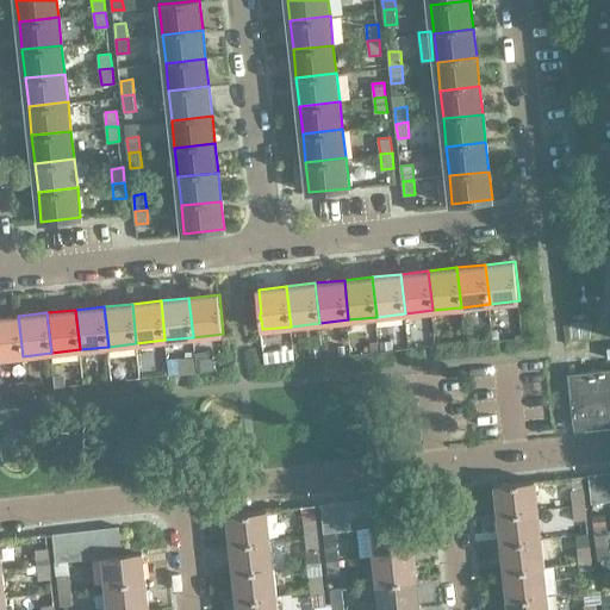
[(0,358),(23,356),(18,316),(0,317),(0,358)]
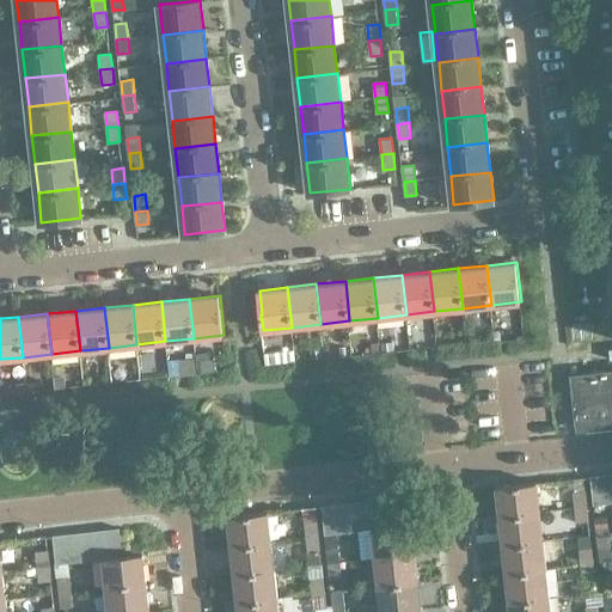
[(293,348),(265,350),(263,352),(264,363),(267,363),(294,361),(293,348)]
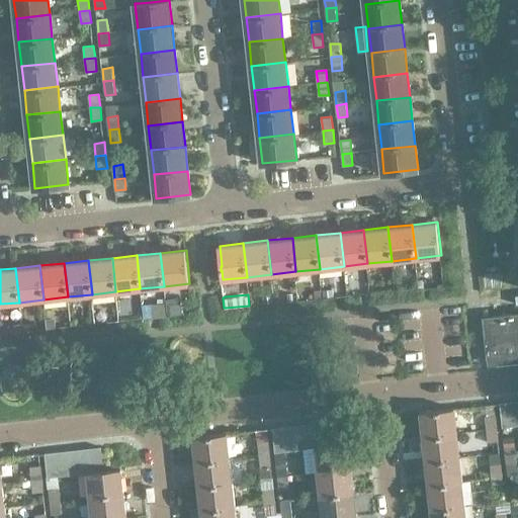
[(168,304),(165,304),(167,316),(180,314),(179,303),(168,304)]
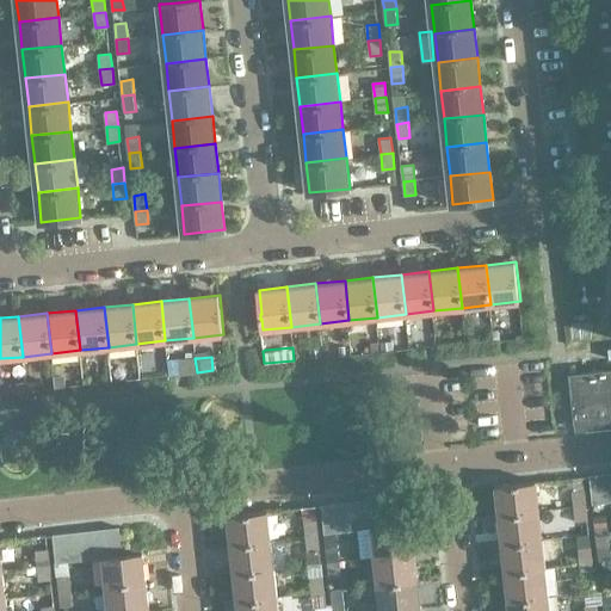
[(183,360),(178,360),(179,374),(197,372),(195,358),(183,360)]
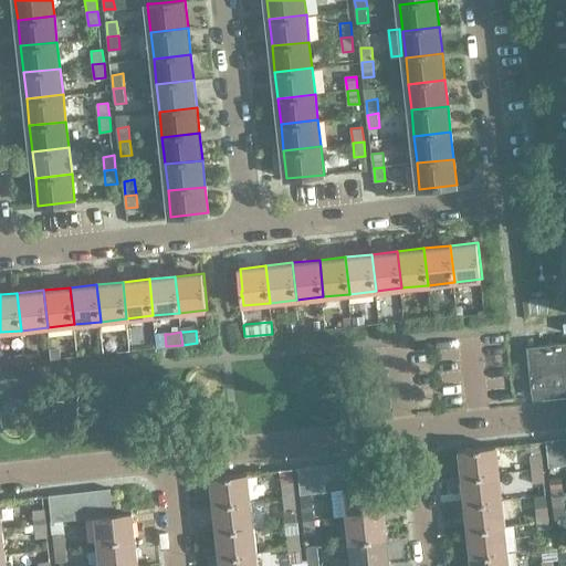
[(156,348),(156,341),(143,342),(144,349),(156,348)]
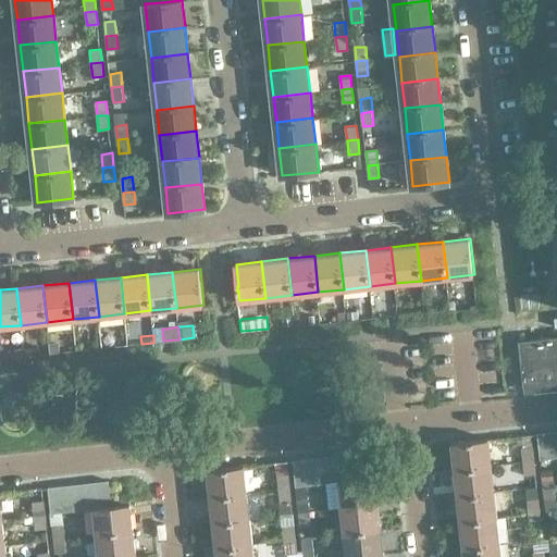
[(556,335),(519,341),(523,385),(556,381),(556,335)]
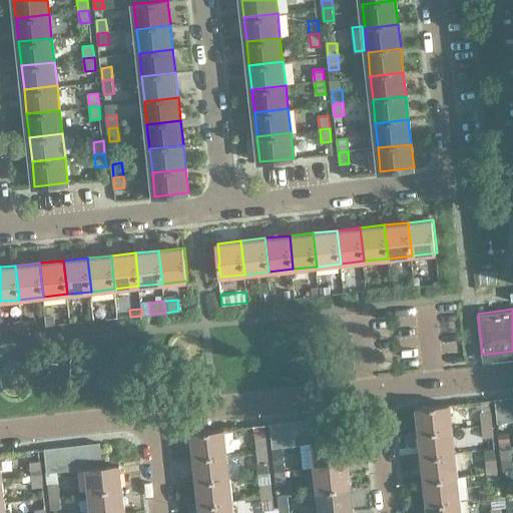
[(52,314),(43,315),(45,325),(53,324),(52,314)]
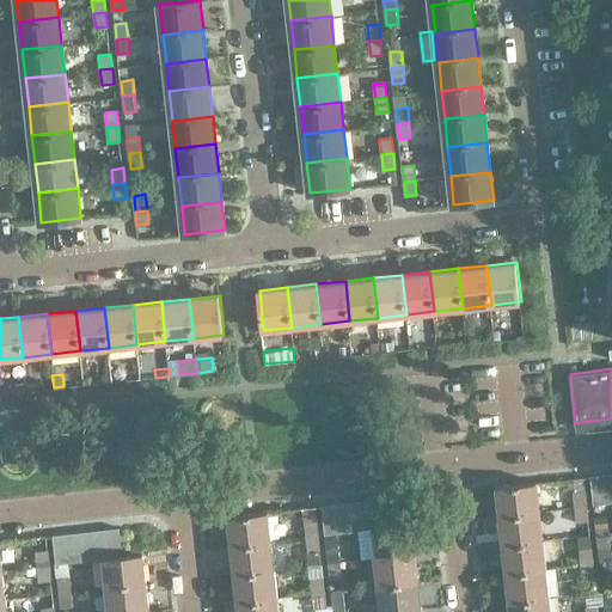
[(37,380),(24,381),(25,391),(38,389),(37,380)]
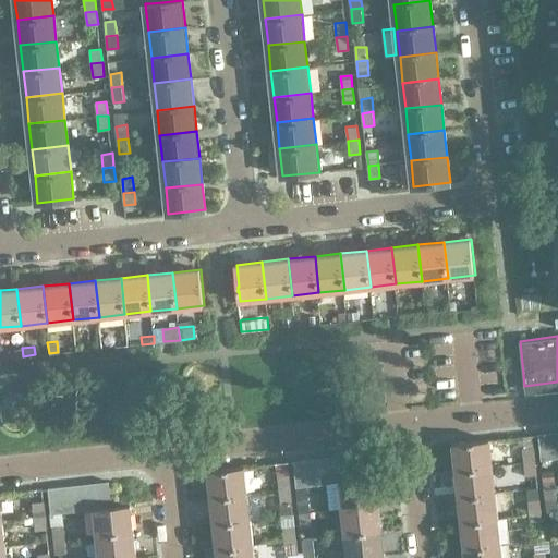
[(22,348),(9,349),(10,359),(23,356),(22,348)]
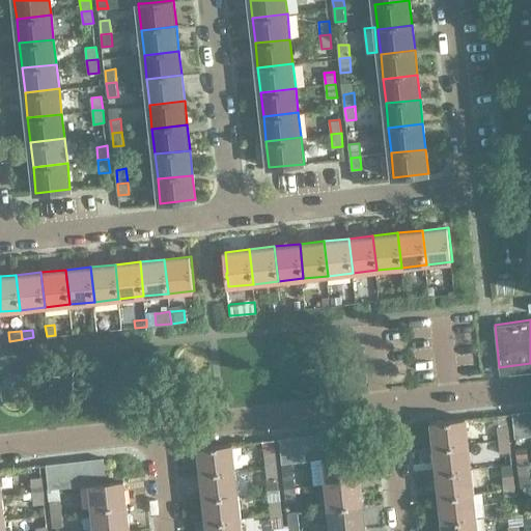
[(526,437),(523,412),(512,413),(515,438),(526,437)]
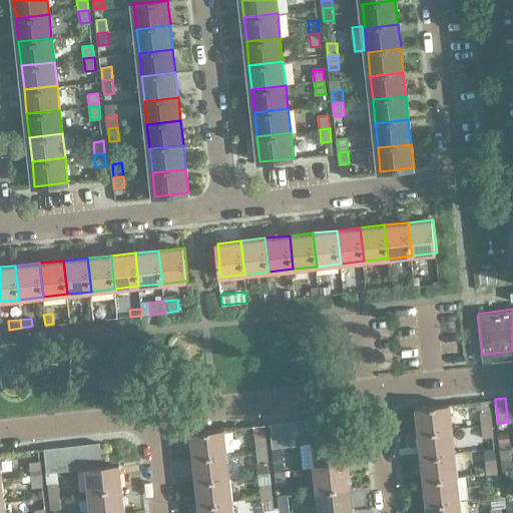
[(450,404),(417,408),(419,431),(453,427),(450,404)]
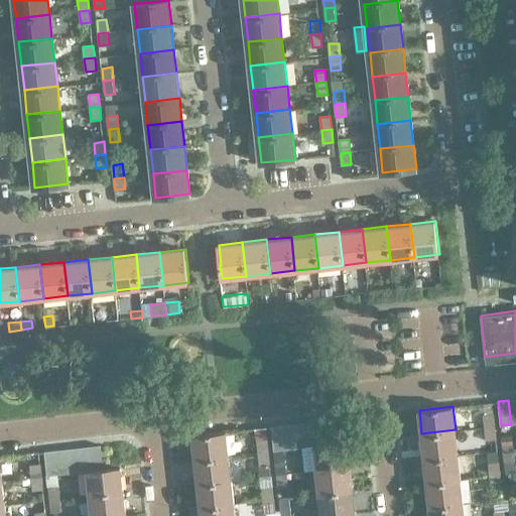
[(493,413),(483,414),(485,425),(489,424),(490,427),(495,427),(495,425),(493,413)]
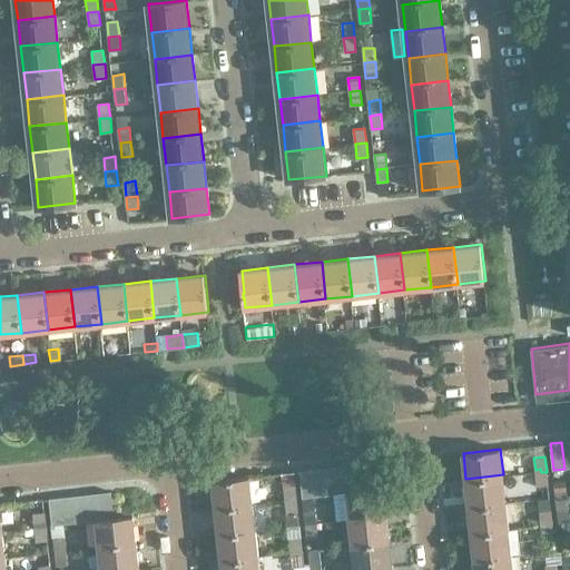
[(361,464),(349,467),(351,491),(363,490),(361,464)]
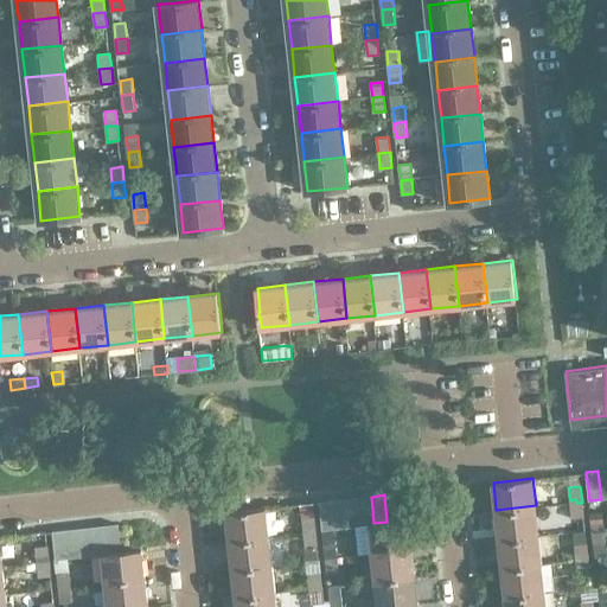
[(385,494),(384,494),(387,522),(406,519),(403,497),(385,498),(385,494)]
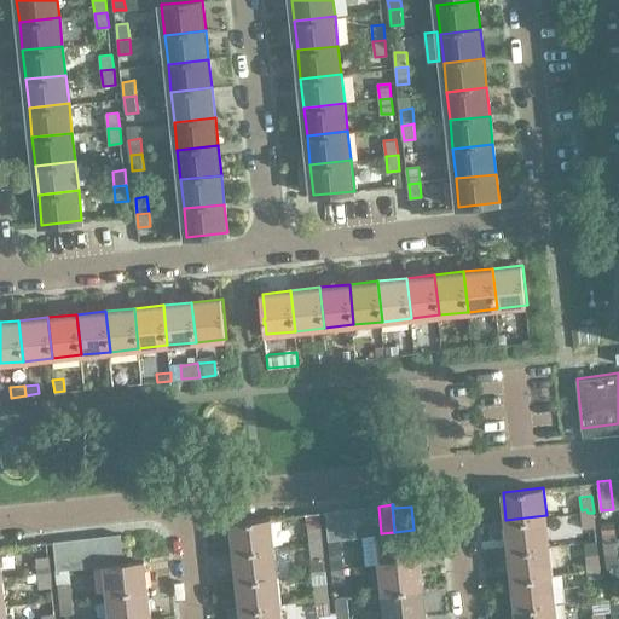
[(379,507),(364,508),(368,537),(376,536),(376,534),(381,533),(379,507)]
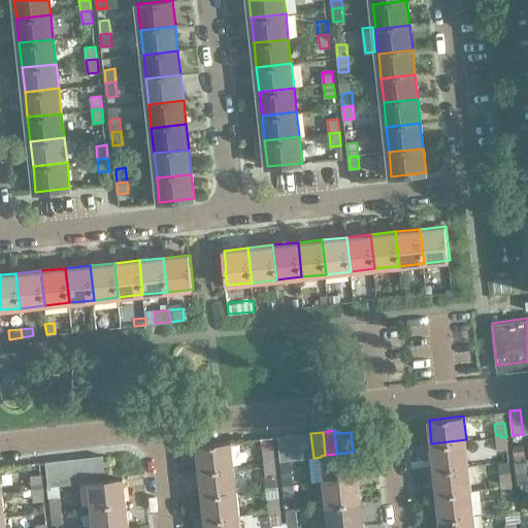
[(310,433),(300,434),(302,459),(314,458),(310,433)]
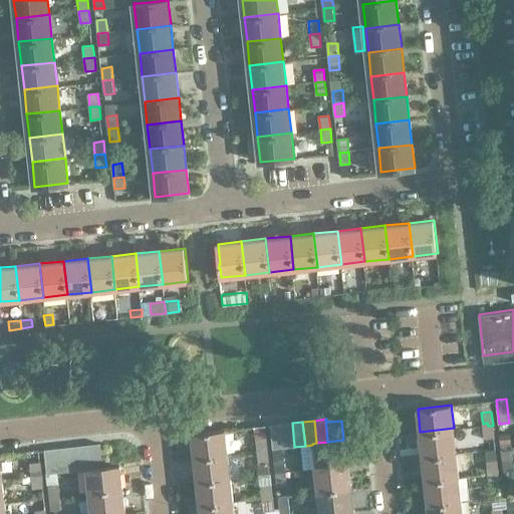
[(292,423),(280,424),(283,448),(294,447),(292,423)]
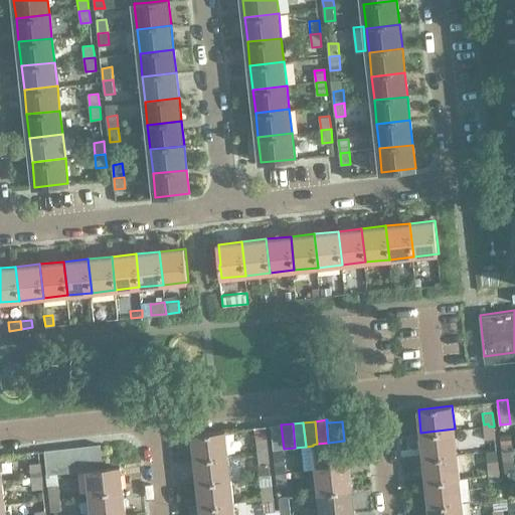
[(488,423),(484,424),(484,425),(485,439),(495,438),(494,426),(489,426),(488,423)]
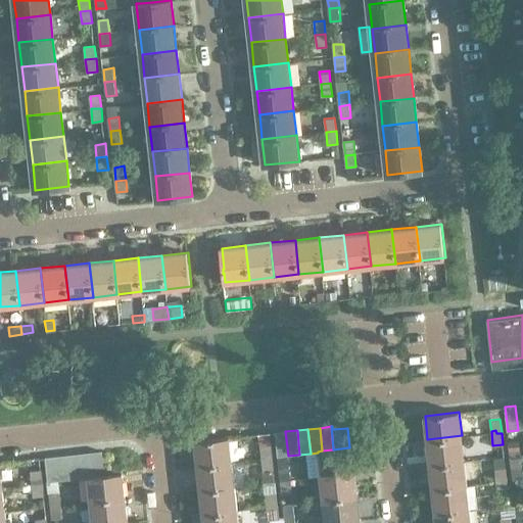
[(275,432),(278,457),(288,456),(285,431),(275,432)]
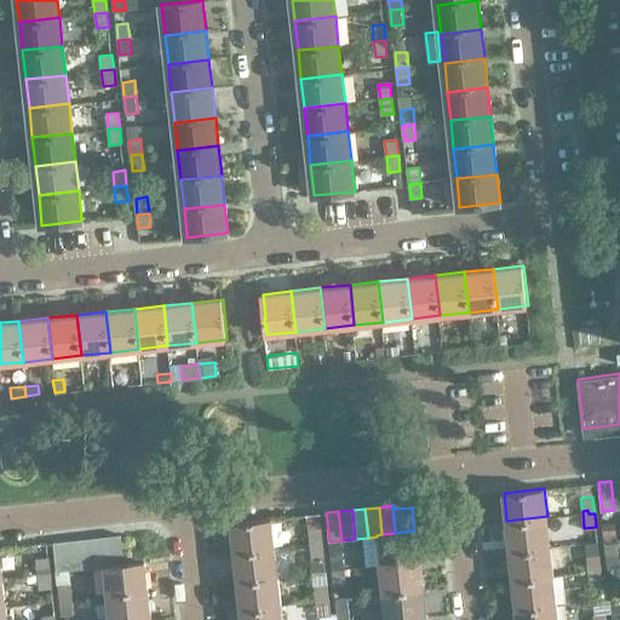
[(547,516),(506,521),(510,550),(550,545),(547,516)]
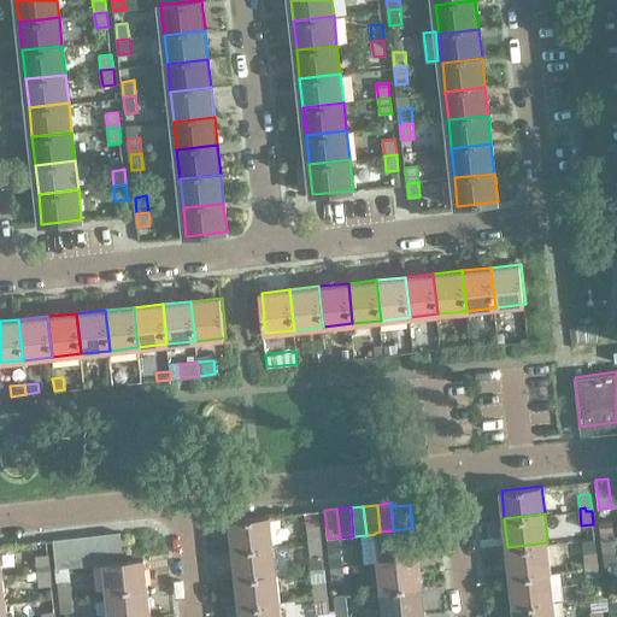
[(230,521),(234,550),(274,545),(271,516),(230,521)]
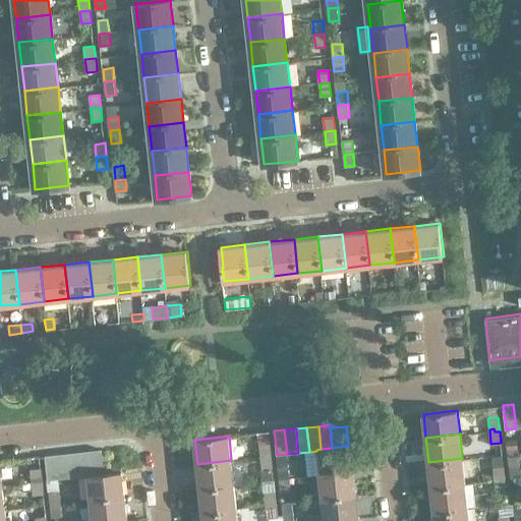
[(516,440),(506,441),(508,452),(513,451),(513,454),(518,454),(518,452),(516,440)]
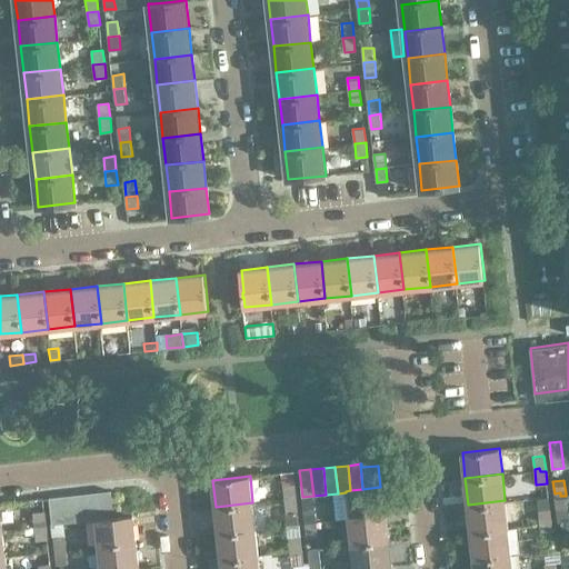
[(292,485),(282,486),(283,497),(289,497),(289,499),(289,500),(295,499),(292,485)]
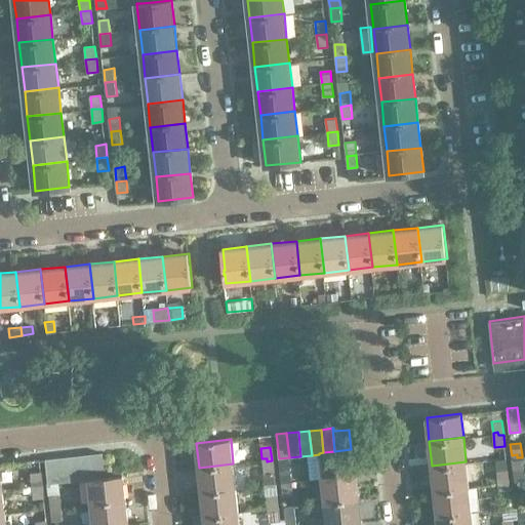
[(319,453),(319,454),(320,454),(322,478),(356,474),(353,449),(351,449),(334,451),(323,452),(319,453)]
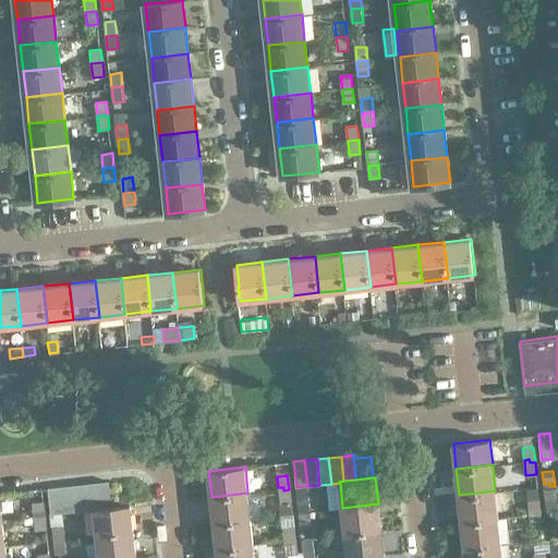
[(109,482),(96,483),(99,509),(112,507),(109,482)]
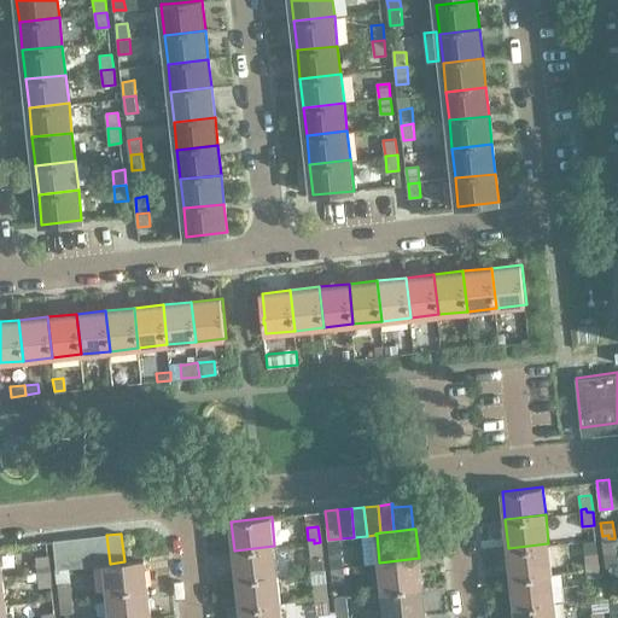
[(106,535),(94,536),(97,565),(103,564),(110,564),(106,535)]
